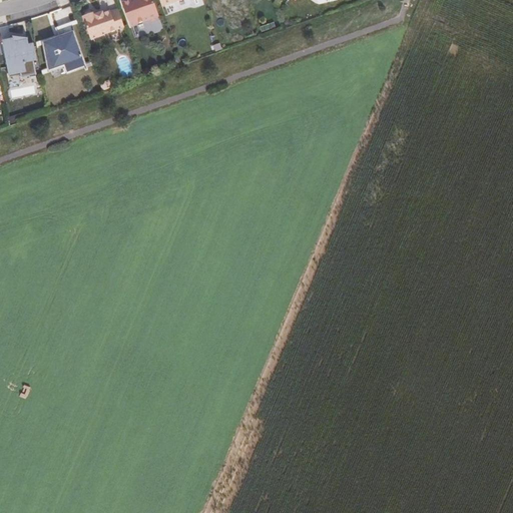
[(153,0),(140,0),(141,1),(136,3),(135,0),(123,4),(131,28),(149,22),(152,23),(157,21),(158,18),(160,18),(153,0)]
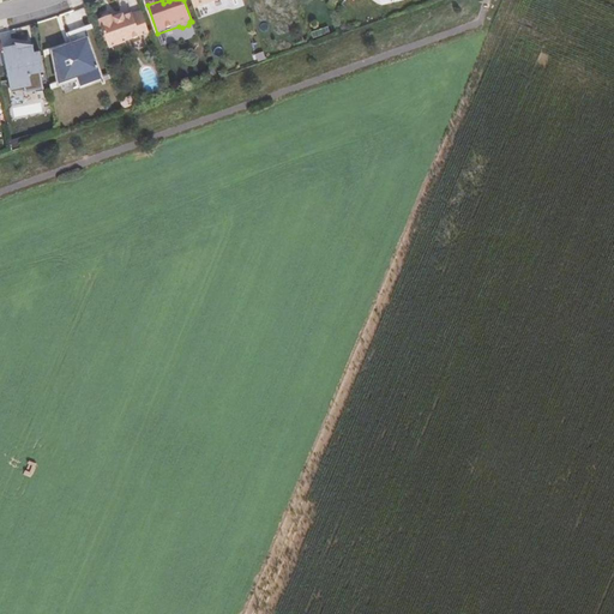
[(132,13),(122,17),(121,14),(115,17),(114,14),(113,14),(109,13),(103,14),(101,19),(100,19),(109,48),(149,35),(142,11),(133,14),(132,13)]
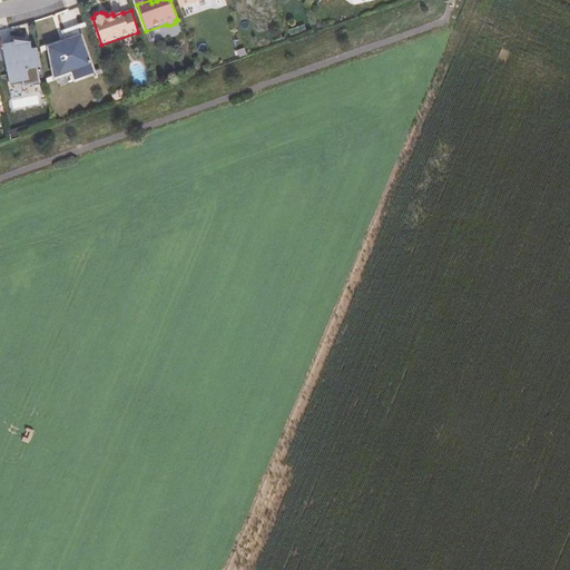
[(288,36),(305,30),(303,25),(287,30),(288,36)]
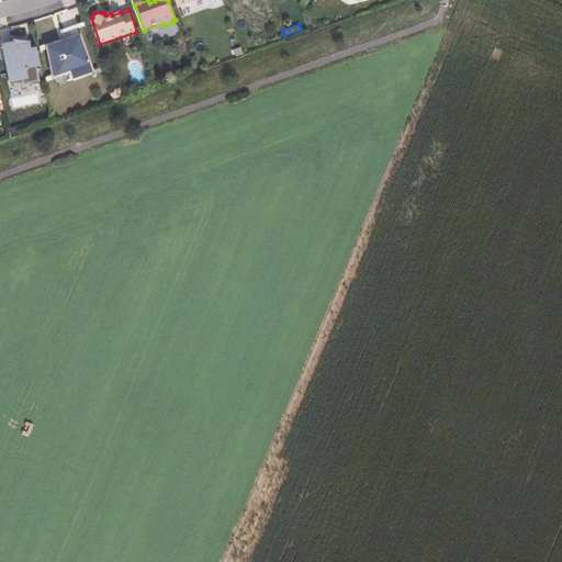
[(66,40),(48,46),(55,79),(72,74),(76,83),(96,76),(81,36),(79,29),(64,34),(66,40)]
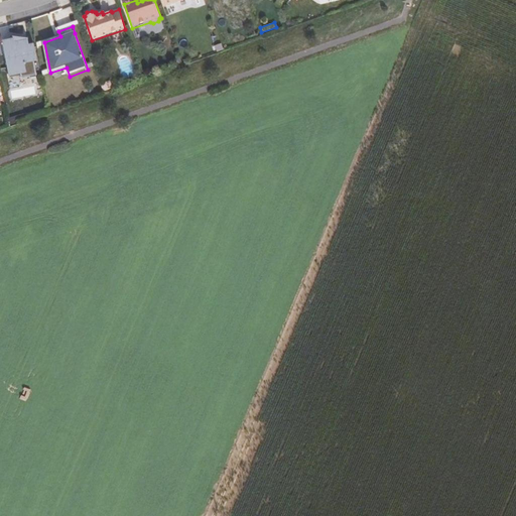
[(23,38),(21,37),(3,41),(10,78),(21,76),(21,78),(37,75),(34,61),(37,60),(34,44),(25,46),(23,38)]
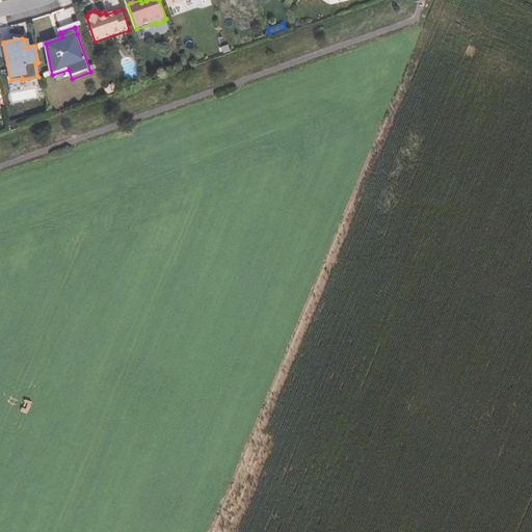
[(220,55),(230,52),(228,44),(217,47),(220,55)]
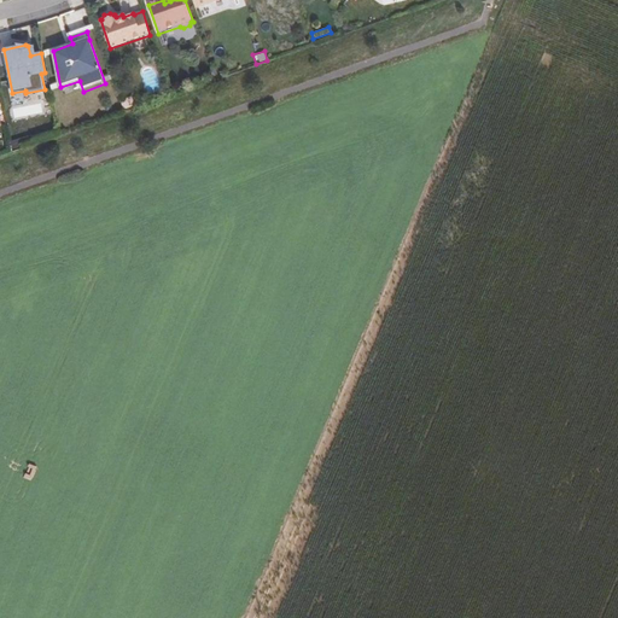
All buildings are outlined.
